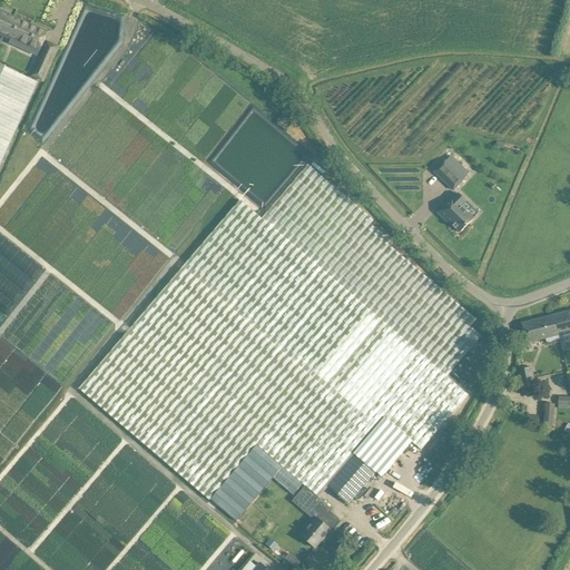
[(48,32),(0,10),(0,35),(11,40),(12,38),(40,51),(48,32)]
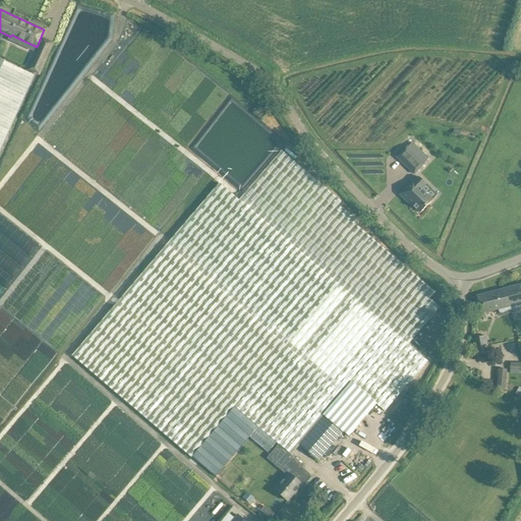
[(48,56),(37,52),(29,69),(40,74),(48,56)]
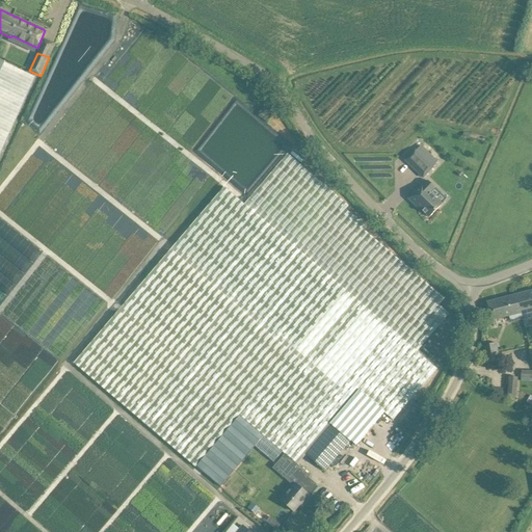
[(0,154),(35,77),(0,60),(0,154)]
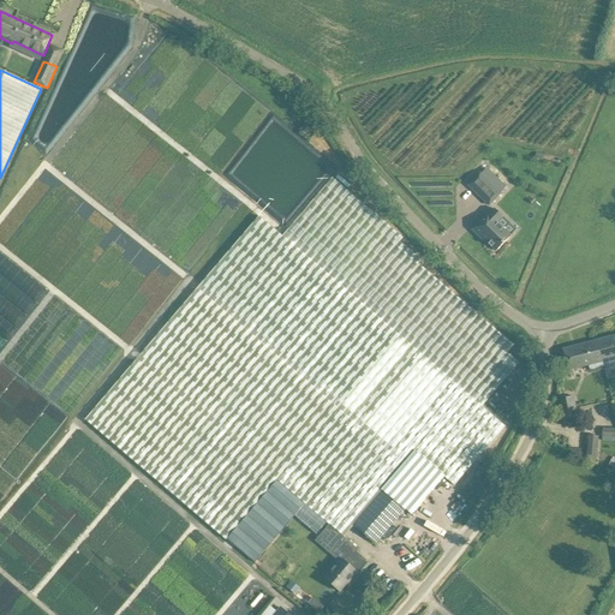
[(308,137),(312,131),(306,127),(303,132),(308,137)]
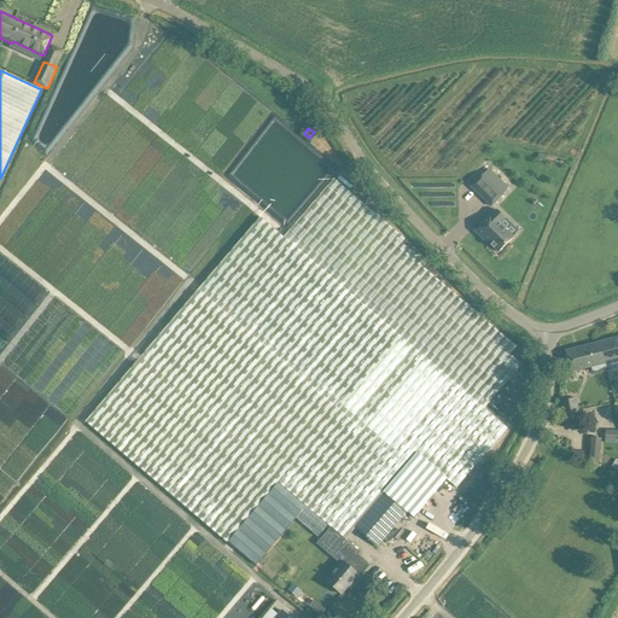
[(503,194),(483,175),(471,187),(491,207),(503,194)]
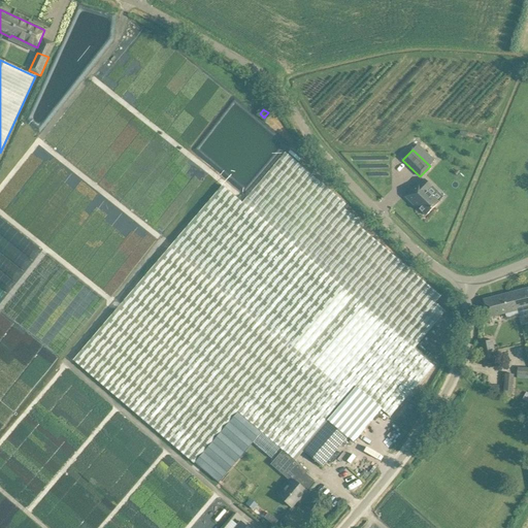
[(222,186),(73,361),(194,464),(195,463),(219,483),(253,442),(272,459),(281,449),(287,454),(295,461),(303,452),(322,467),(348,437),(354,442),(382,409),(390,417),(433,366),(414,349),(446,310),(436,302),(441,297),(360,228),(363,225),(343,207),(347,204),(286,153),(242,203),(222,186)]
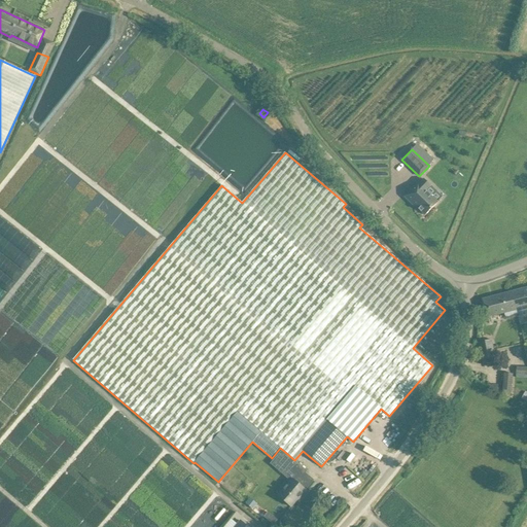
[(425,215),(437,203),(426,191),(430,186),(424,179),(421,183),(420,182),(405,198),(412,205),(413,204),(425,215)]
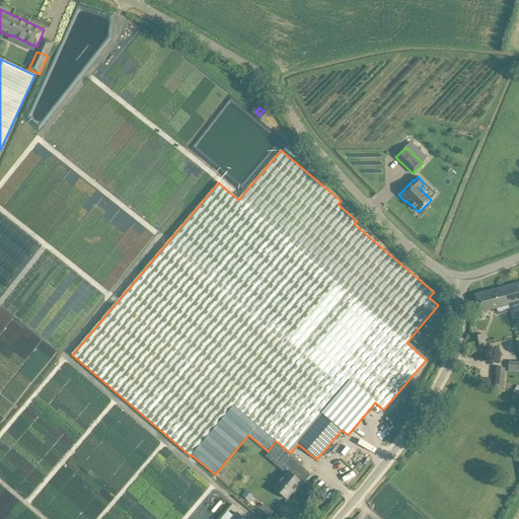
[(518,283),(504,288),(508,306),(518,302),(518,283)]
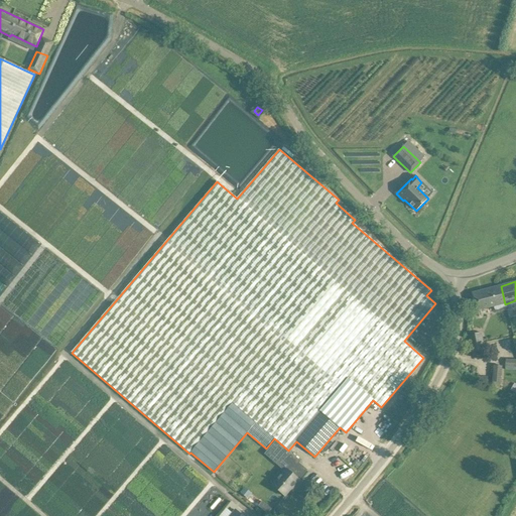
[(501,286),(472,293),(477,311),(494,306),(495,312),(507,310),(505,304),(501,286)]
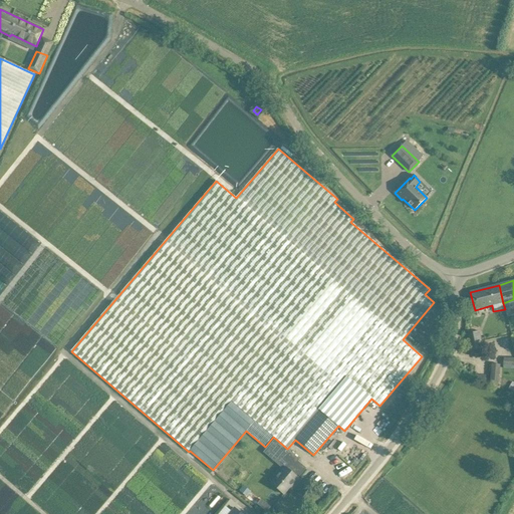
[(483,348),(479,332),(467,334),(471,351),(483,348)]
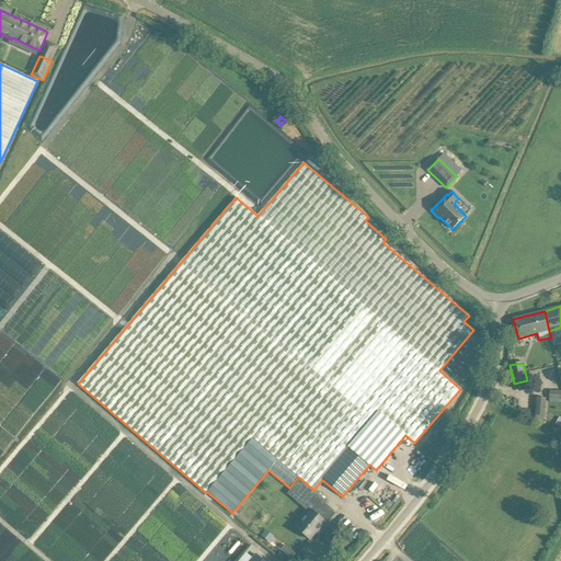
[(545,415),(546,399),(537,398),(536,414),(545,415)]
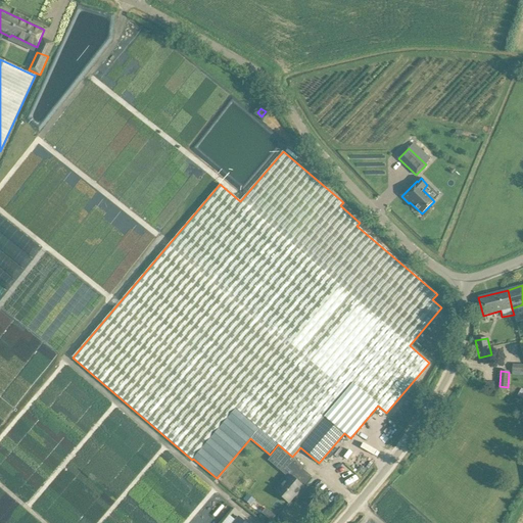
[(276,492),(289,503),(296,493),(299,495),(305,488),(295,479),(299,475),(301,476),(307,470),(297,461),(291,468),(295,471),(291,476),(291,475),(276,492)]
